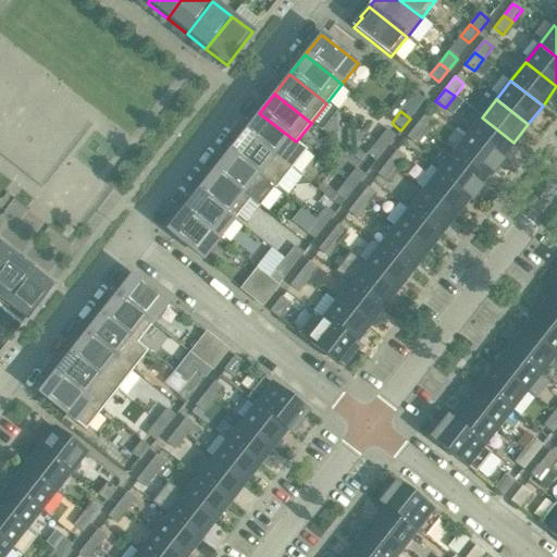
[(306,150),(296,141),(259,113),(244,133),(291,170),(306,150)]
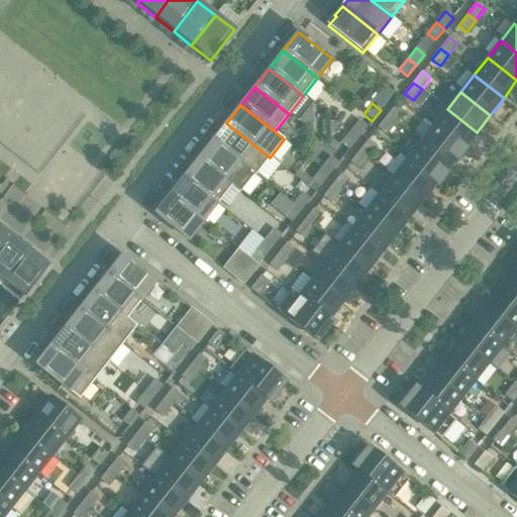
[(395,123),(404,112),(395,105),(386,117),(395,123)]
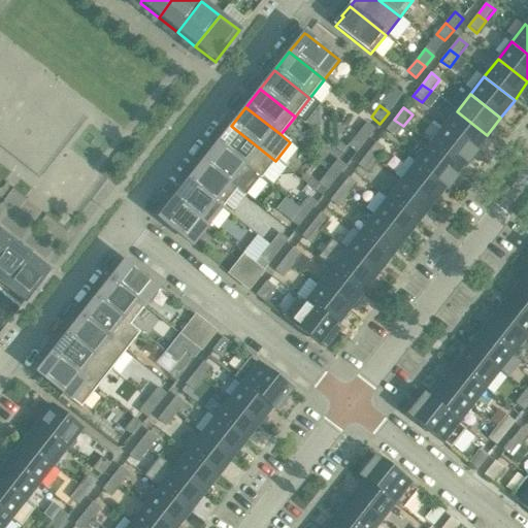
[(487,135),(457,111),(443,128),(473,152),(487,135)]
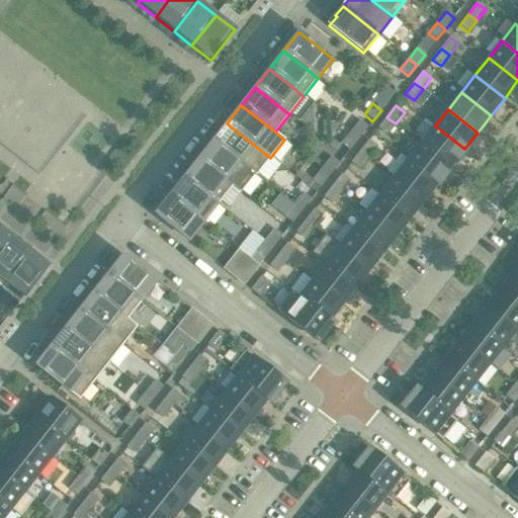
[(386,135),(396,123),(386,117),(378,128),(386,135)]
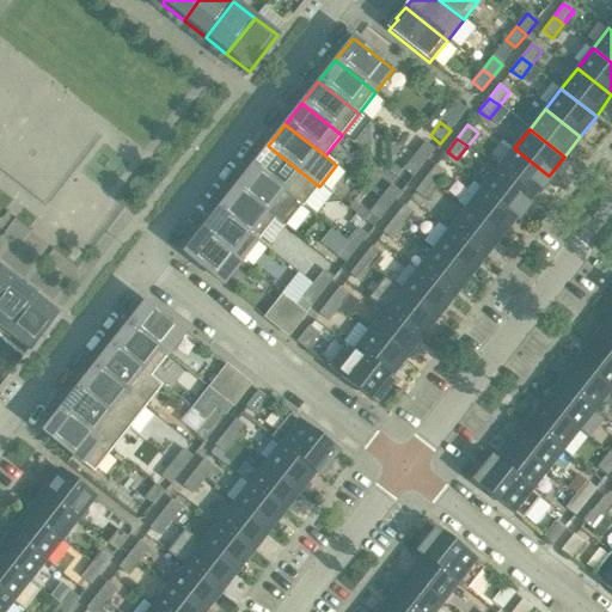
[(433,152),(423,144),(414,157),(423,165),(433,152)]
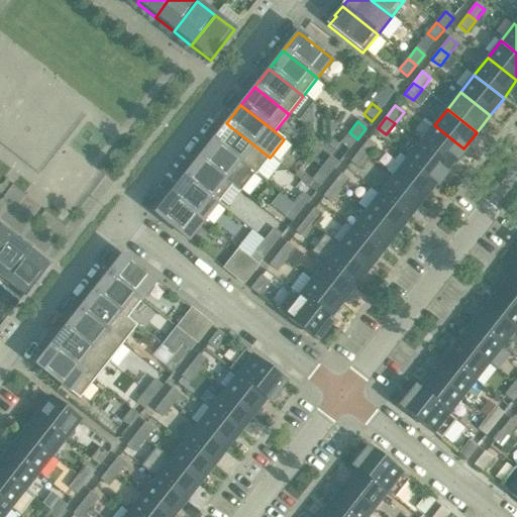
[(270,158),(226,123),(212,141),(255,176),(270,158)]
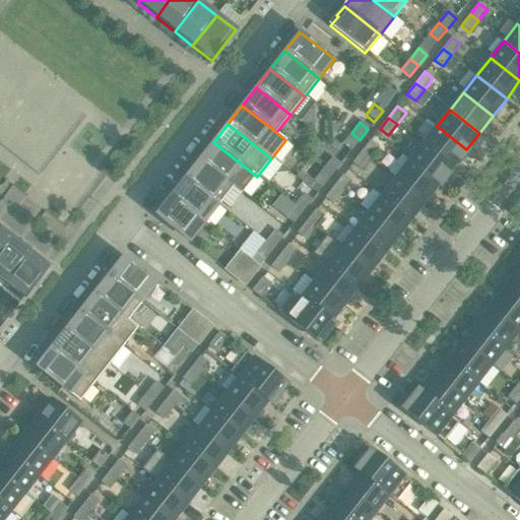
[(468,151),(466,149),(437,126),(423,144),(452,168),(457,160),(459,161),(468,151)]
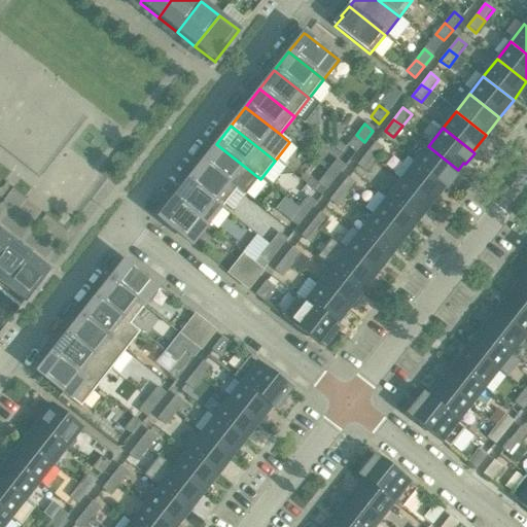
[(355,153),(364,142),(356,135),(347,146),(355,153)]
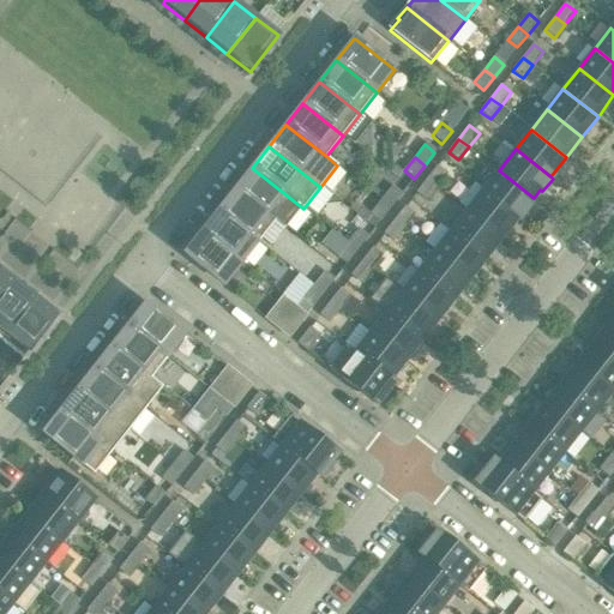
[(437,187),(447,174),(437,167),(426,180),(437,187)]
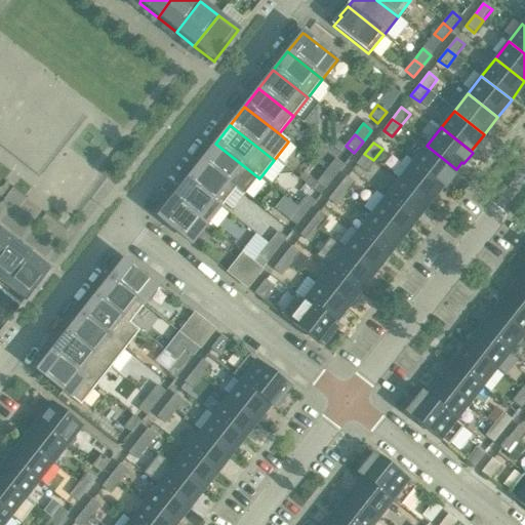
[(259,178),(215,144),(201,162),(236,189),(244,195),(257,177),(259,178)]
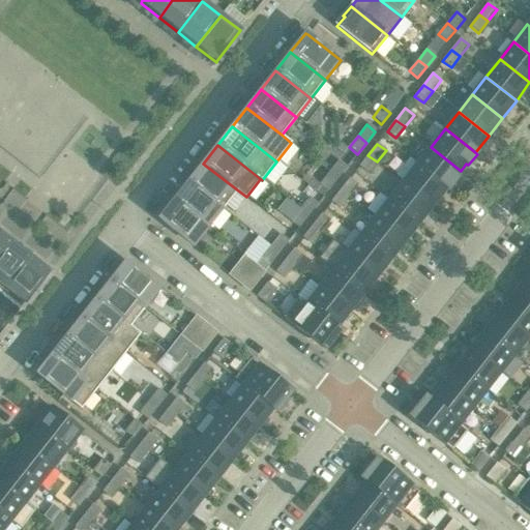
[(461,171),(431,147),(416,165),(449,189),(457,179),(454,178),(461,171)]
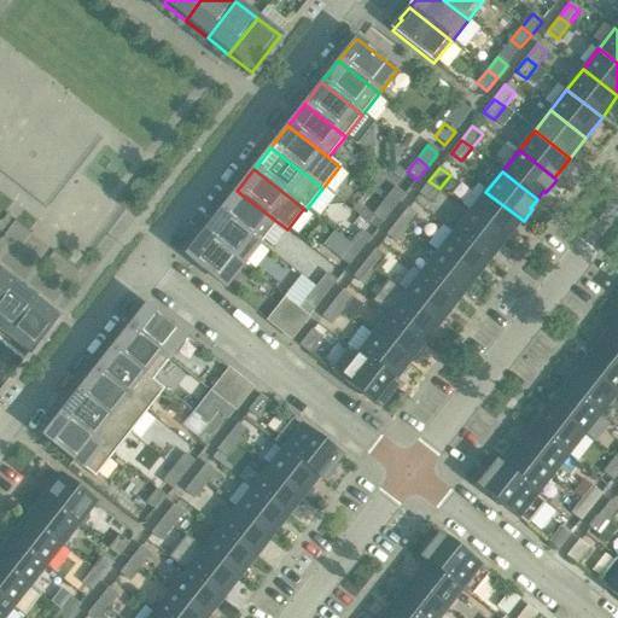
[(429,202),(439,188),(429,181),(419,194),(429,202)]
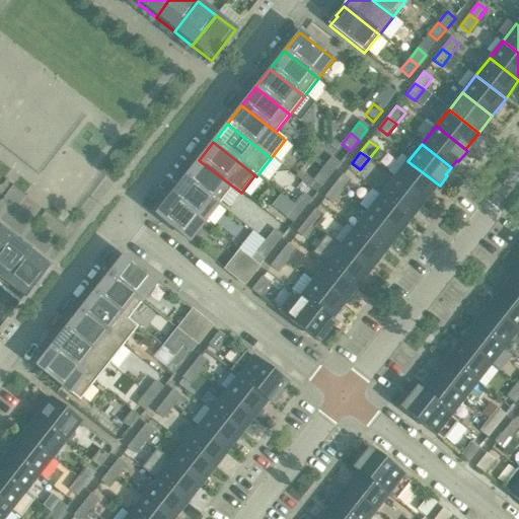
[(329,175),(339,165),(330,158),(321,169),(329,175)]
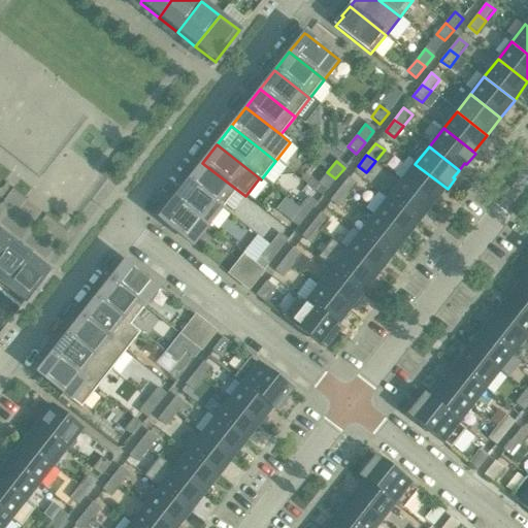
[(237,190),(202,163),(188,180),(222,208),(237,190)]
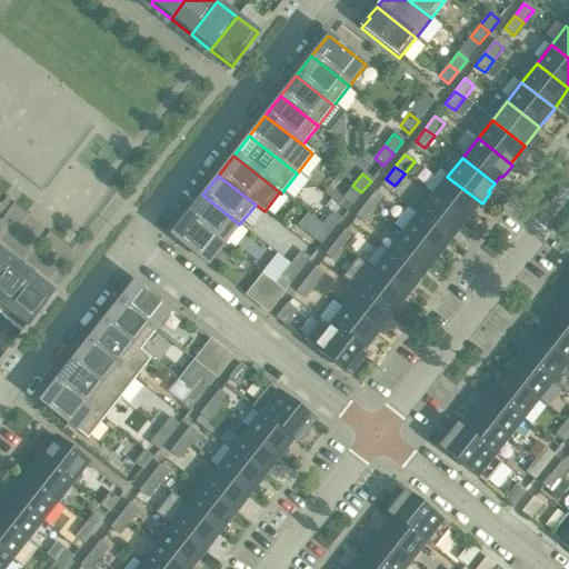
[(482,203),(447,177),(432,196),(465,221),(479,203),(481,205),(482,203)]
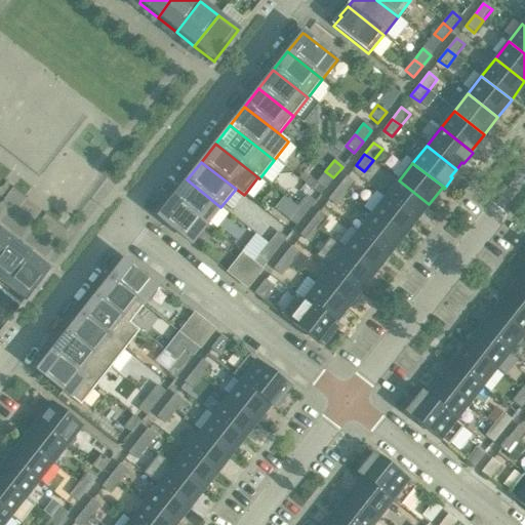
[(325,189),(333,177),(325,171),(317,183),(325,189)]
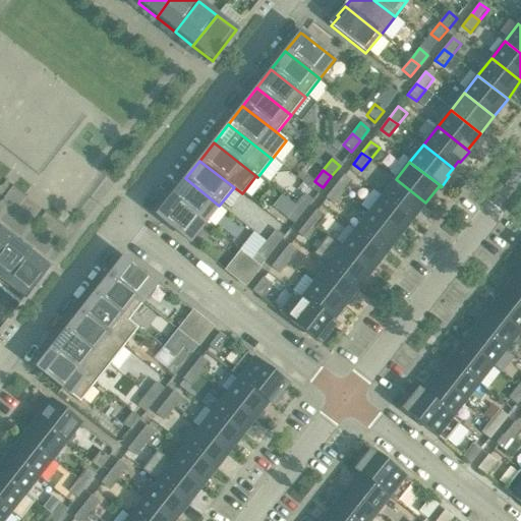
[(343,193),(352,182),(343,176),(334,187),(343,193)]
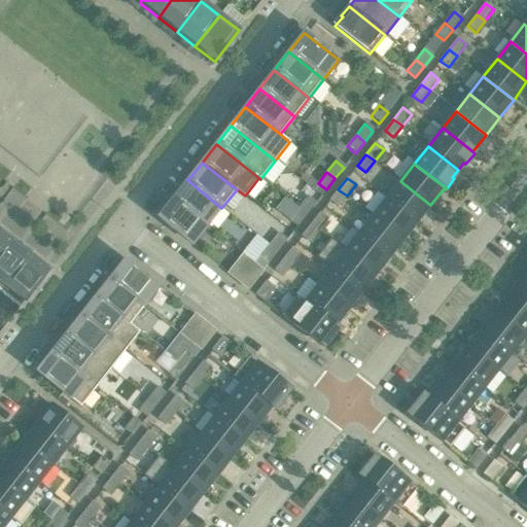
[(221,208),(187,180),(173,199),(207,226),(221,208)]
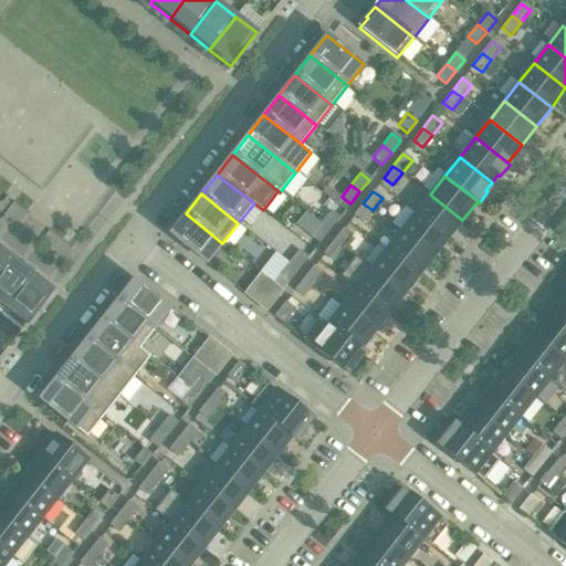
[(462,220),(430,195),(415,213),(448,239),(462,220)]
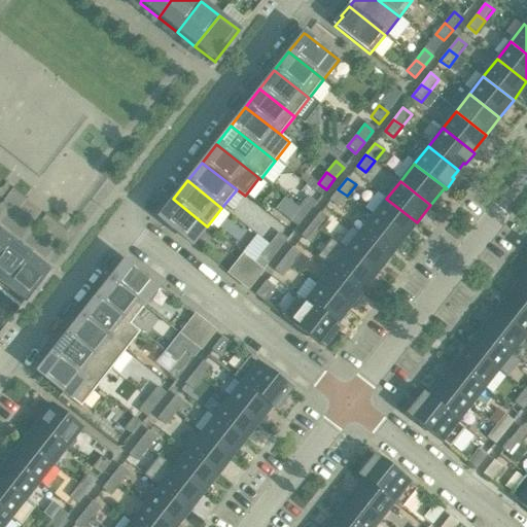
[(338,207),(347,196),(338,189),(329,201),(338,207)]
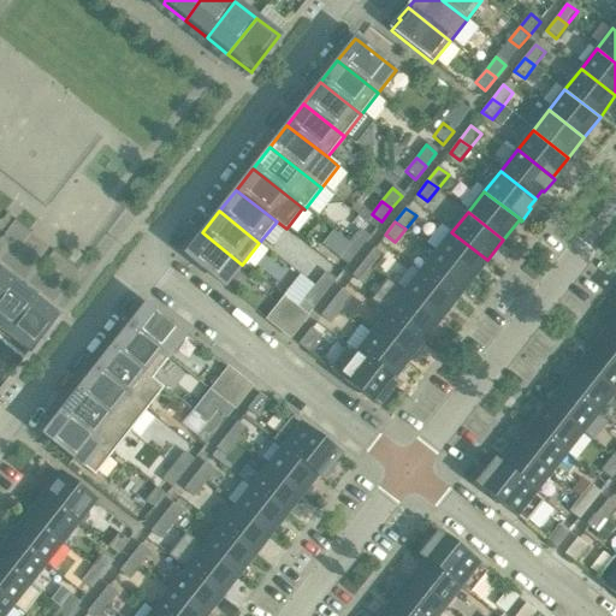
[(348,265),(368,238),(359,231),(337,258),(348,265)]
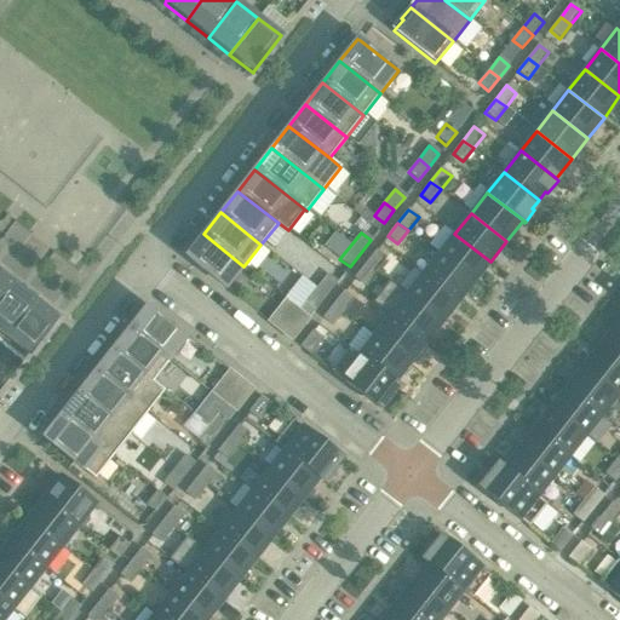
[(244,267),(204,234),(185,257),(227,288),(244,267)]
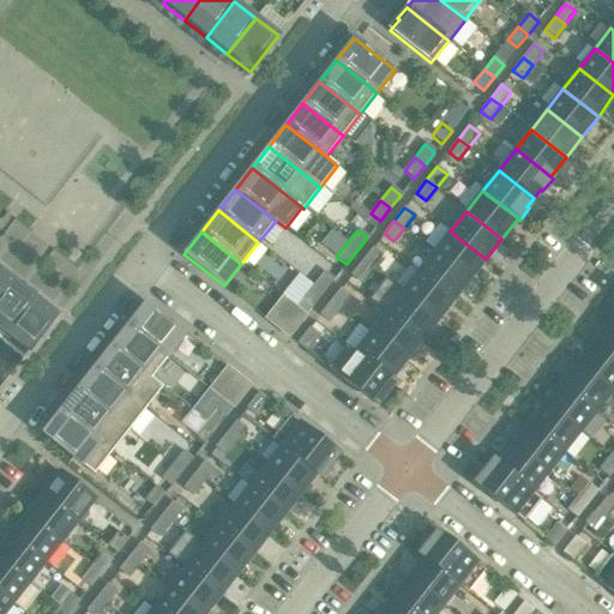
[(486,259),(450,232),(434,252),(469,280),(486,259)]
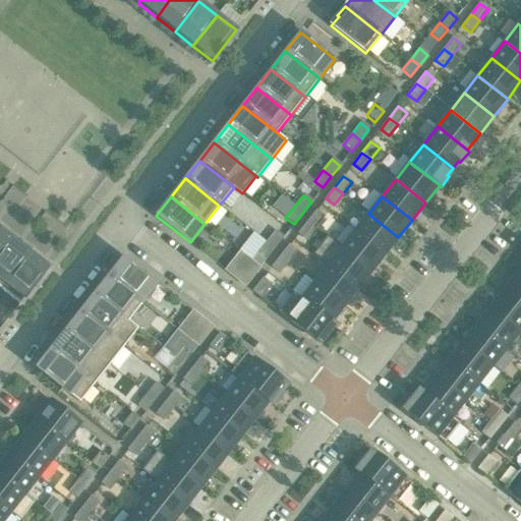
[(315,228),(325,217),(315,210),(307,222),(315,228)]
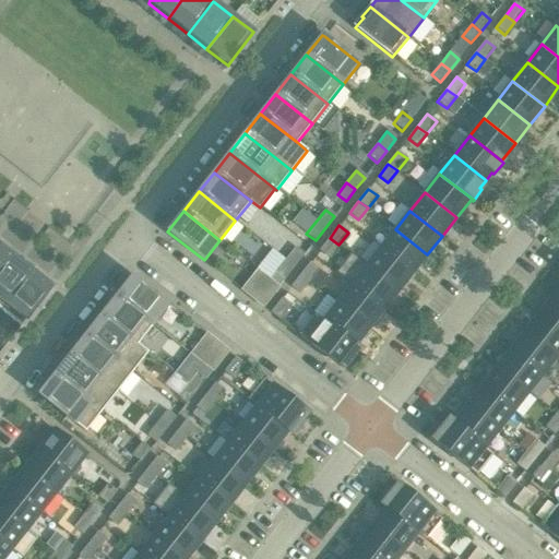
[(427,254),(395,229),(381,248),(413,273),(427,254)]
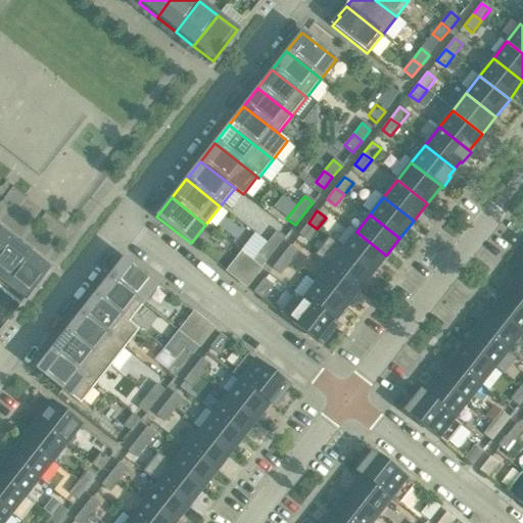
[(307,241),(317,230),(317,229),(308,223),(298,235),(307,241)]
